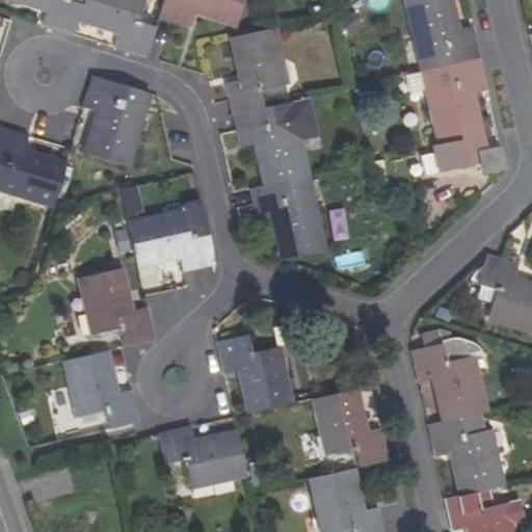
[(145,57),(155,28),(137,22),(144,0),(83,0),(82,5),(78,19),(118,31),(114,48),(145,57)]
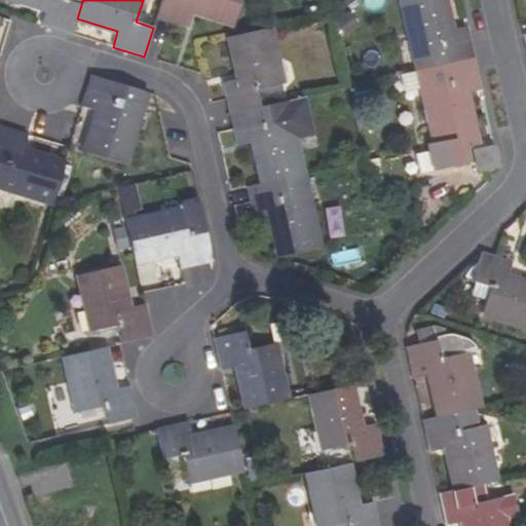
[(161,0),(156,19),(187,28),(193,12),(233,24),(240,0),(161,0)]
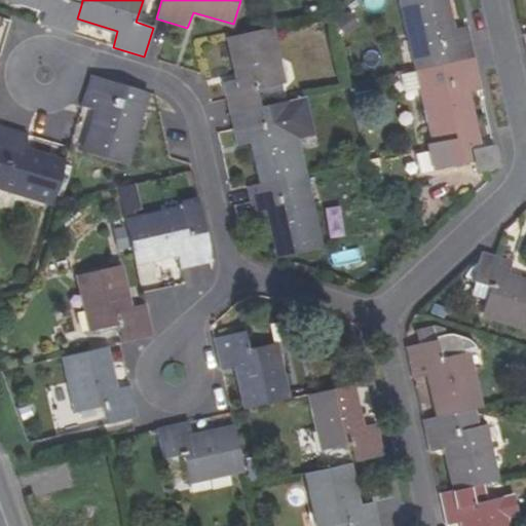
[(443,0),(402,0),(418,71),(475,59),(467,26),(450,30),(443,0)]
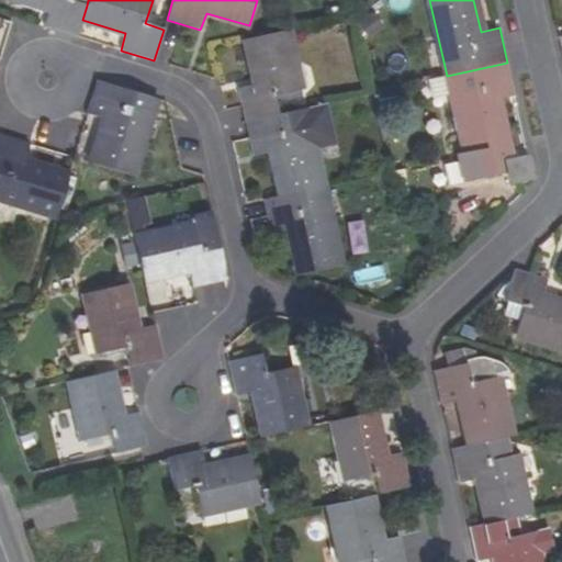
[(273,96),(301,90),(287,31),(246,40),(255,85),(237,89),(245,122),(278,114),(273,96)]
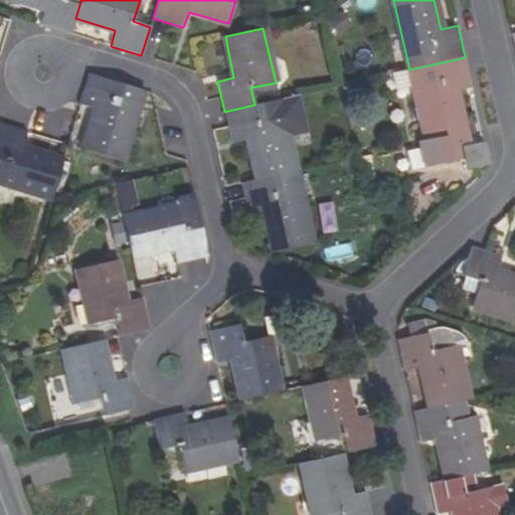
[(465,57),(409,69),(413,88),(425,140),(417,142),(418,151),(422,168),(461,160),(458,144),(466,142),(455,92),(472,88),(465,57)]
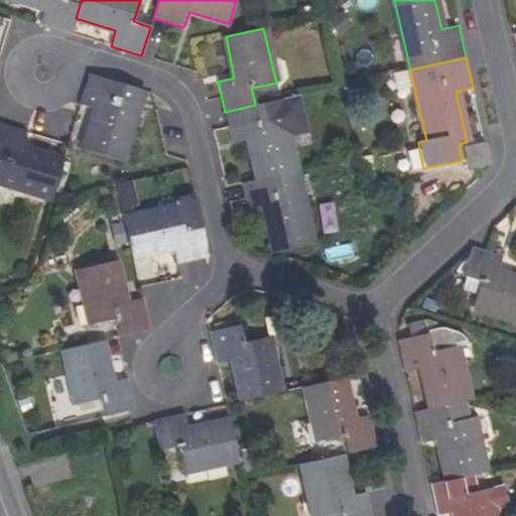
[(389,94),(414,88),(410,70),(385,76),(389,94)]
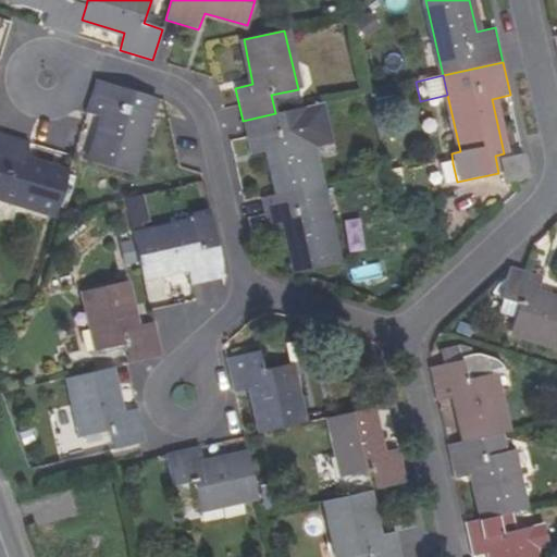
[(97,79),(86,113),(102,119),(90,161),(130,174),(152,97),(97,79)]
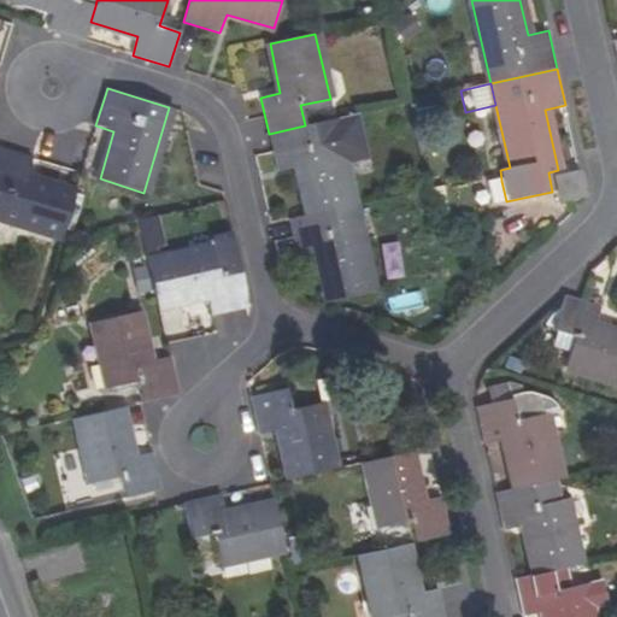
[(309,215),(354,205),(345,162),(365,158),(356,113),(305,125),(269,134),(277,170),(298,166),(309,215)]
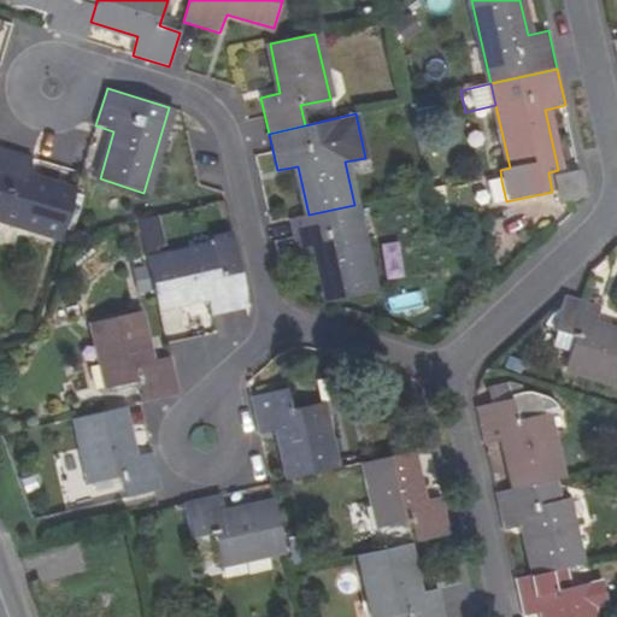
[(0,217),(60,238),(75,192),(28,177),(34,158),(0,147),(0,217)]
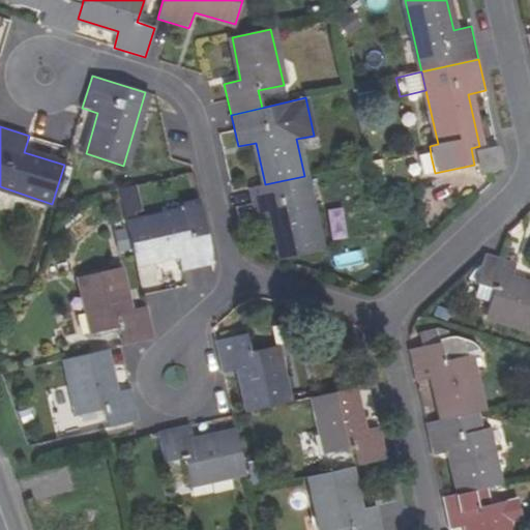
[(502,169),(498,147),(477,151),(481,173),(490,172),(502,169)]
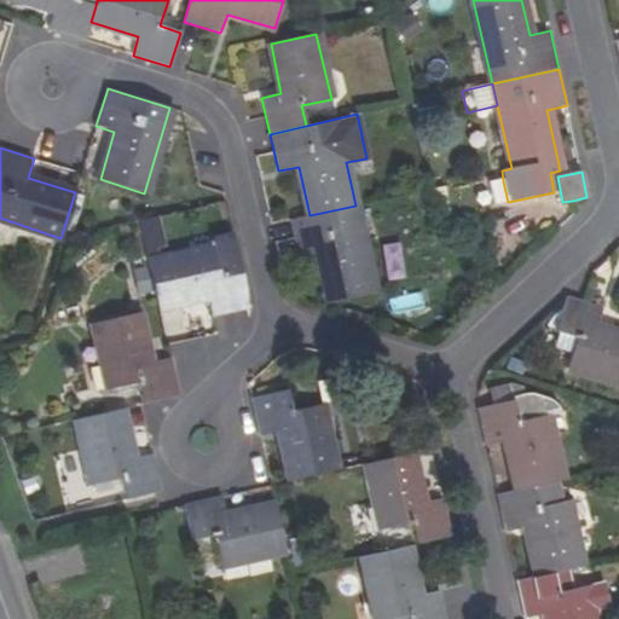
[(495,206),(508,202),(503,181),(489,184),(495,206)]
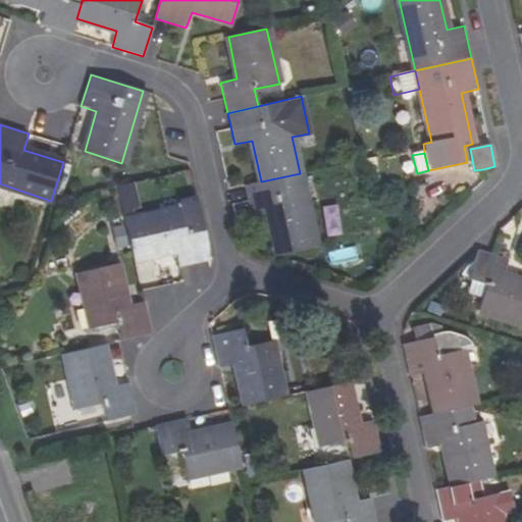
[(261,181),(245,186),(251,217),(268,213),(277,255),(316,247),(300,173),(261,181)]
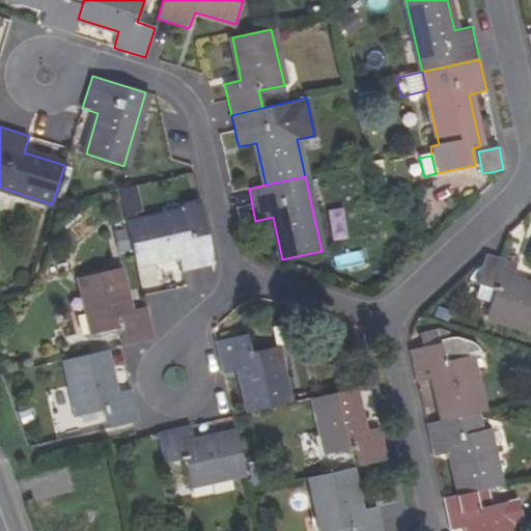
[(127,224),(136,263),(178,255),(182,271),(214,263),(200,203),(184,206),(184,213),(127,224)]
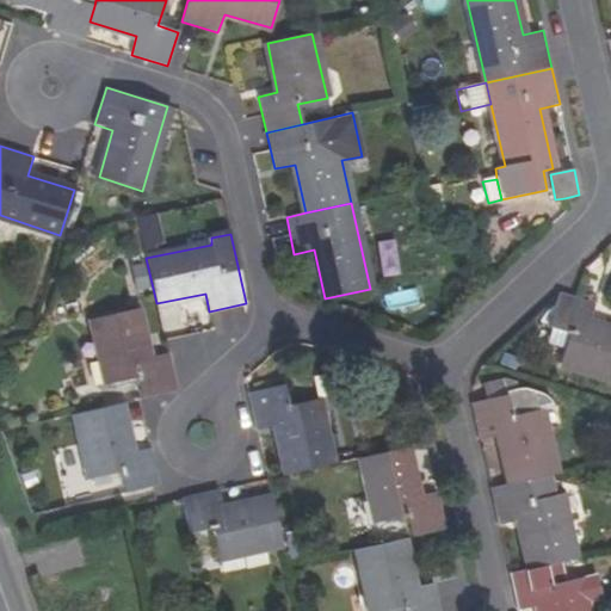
[(610,329),(588,322),(594,304),(561,294),(545,343),(563,349),(559,363),(610,378),(610,329)]
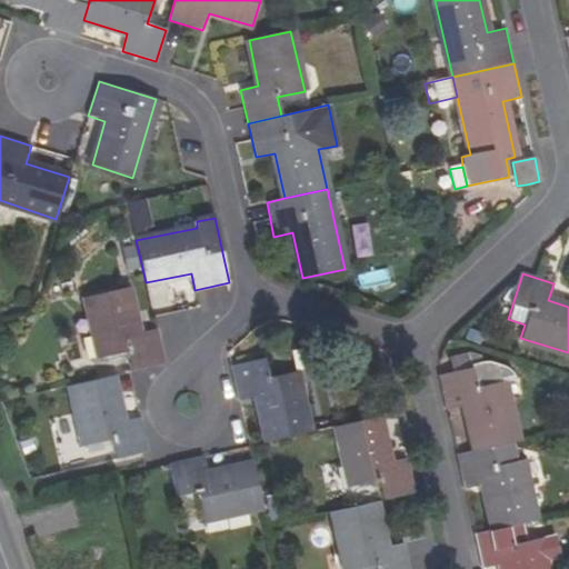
[(163,363),(156,329),(138,332),(127,289),(86,297),(99,358),(126,352),(130,371),(163,363)]
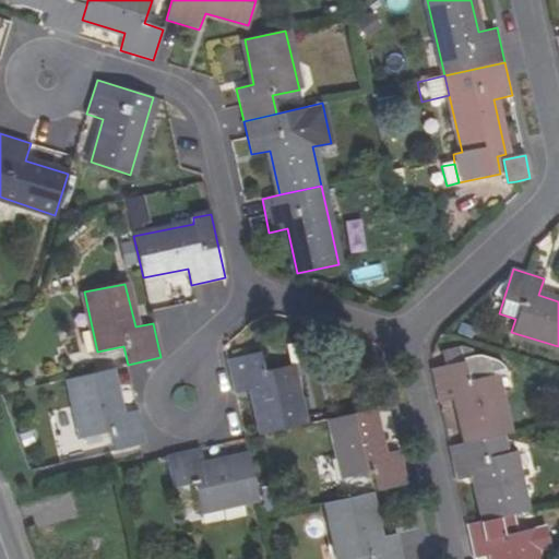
[(182,304),(152,311),(159,349),(191,343),(182,304)]
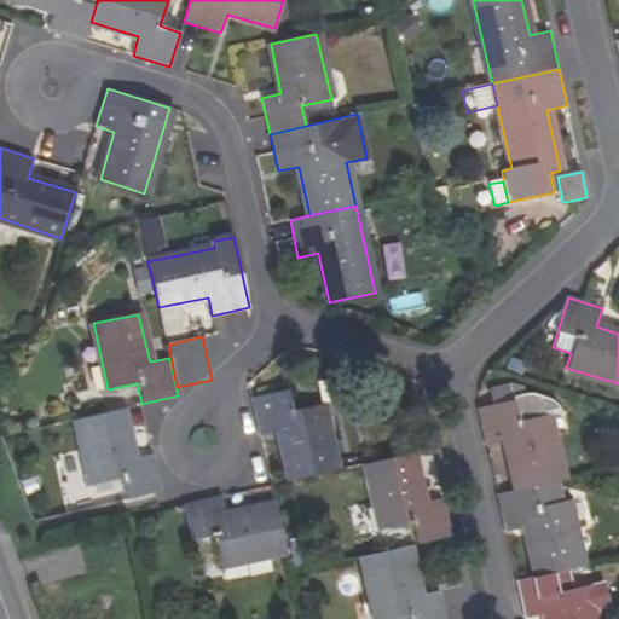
[(513,400),(512,395),(509,385),(490,388),(492,405),(513,400)]
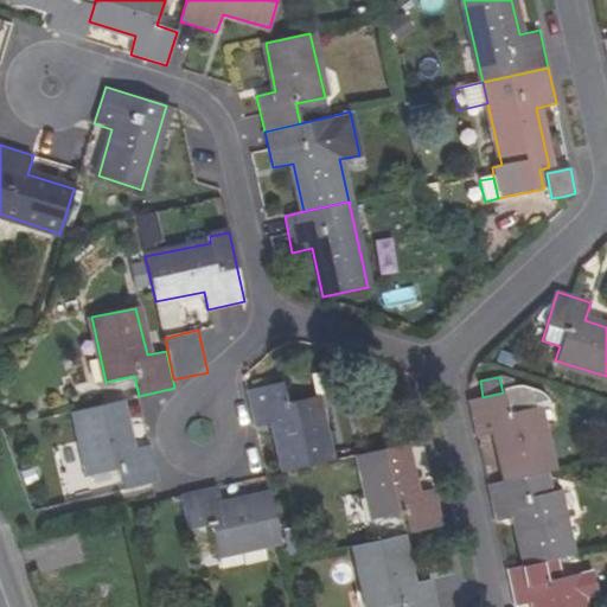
[(286,471),(330,461),(314,397),(286,402),(281,383),(246,390),(254,427),(273,423),(286,471)]
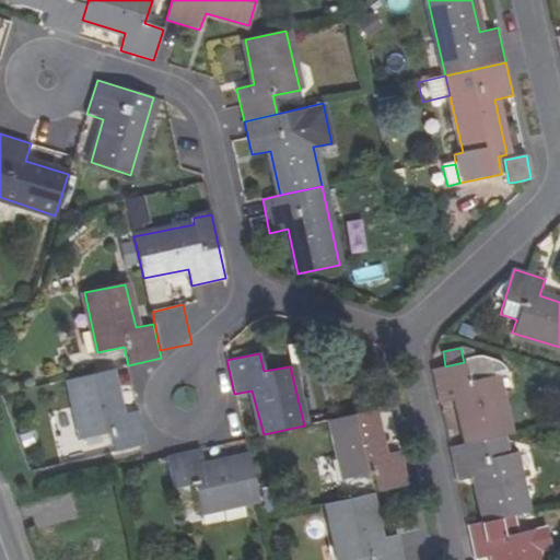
[(497,361),(479,356),(463,358),(464,362),(445,366),(432,369),(440,403),(457,399),(467,443),(505,435),(510,434),(497,375),(505,373),(504,368),(497,361)]
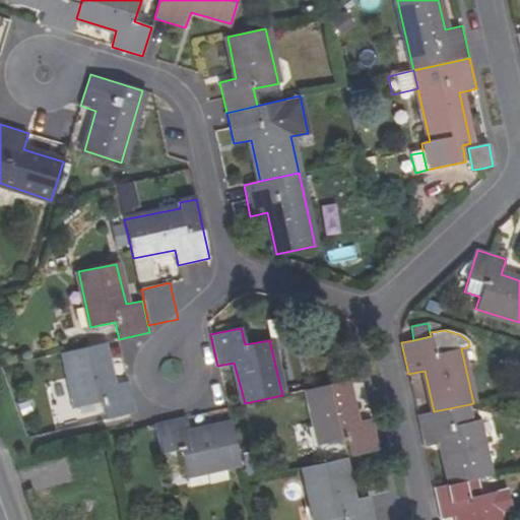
[(102,402),(106,419),(135,412),(128,381),(112,384),(102,343),(64,351),(77,407),(102,402)]
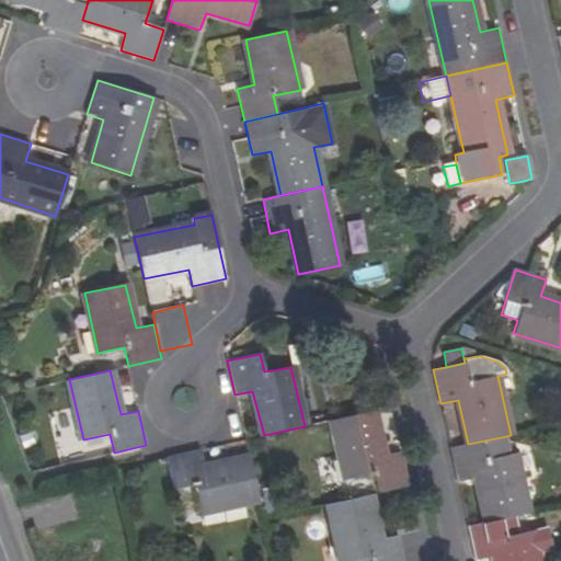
[(371,473),(376,493),(408,485),(400,450),(382,455),(373,411),(331,420),(345,480),(371,473)]
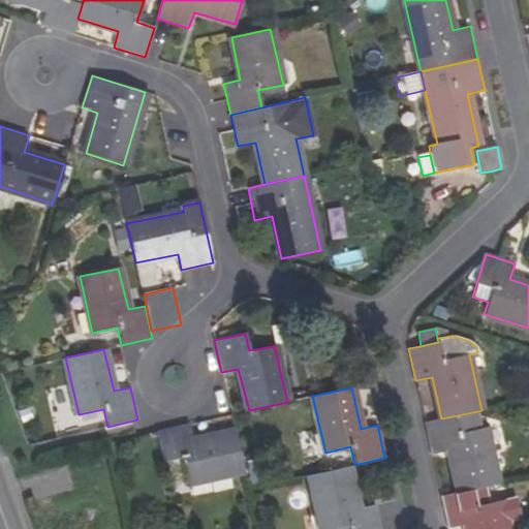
[(485,429),(481,429),(477,411),(441,418),(425,422),(432,455),(448,452),(458,492),(473,489),(497,484),(485,429)]
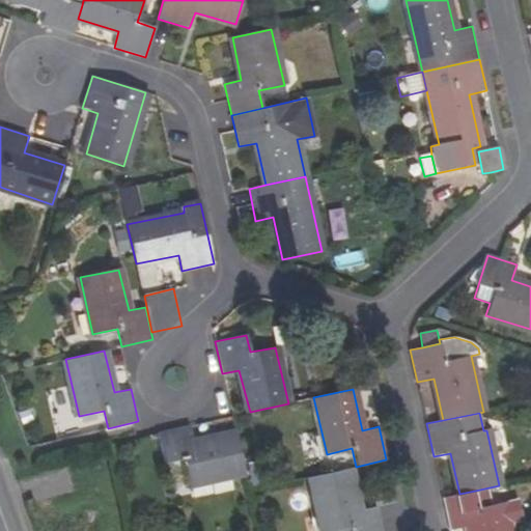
[(182,459),(188,484),(245,472),(236,434),(194,442),(190,425),(158,432),(165,464),(182,459)]
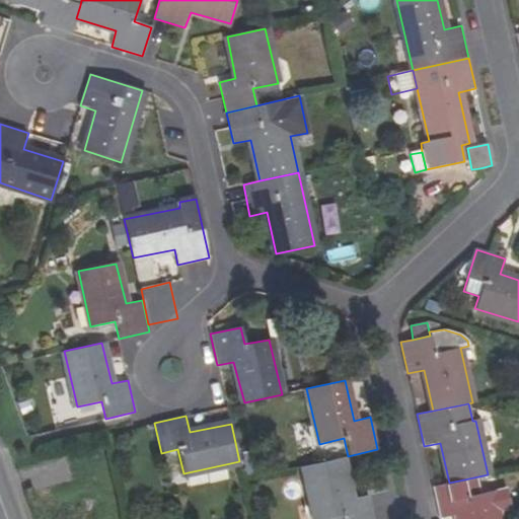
[(373,518),(368,496),(351,499),(342,457),(303,466),(315,518),(373,518)]
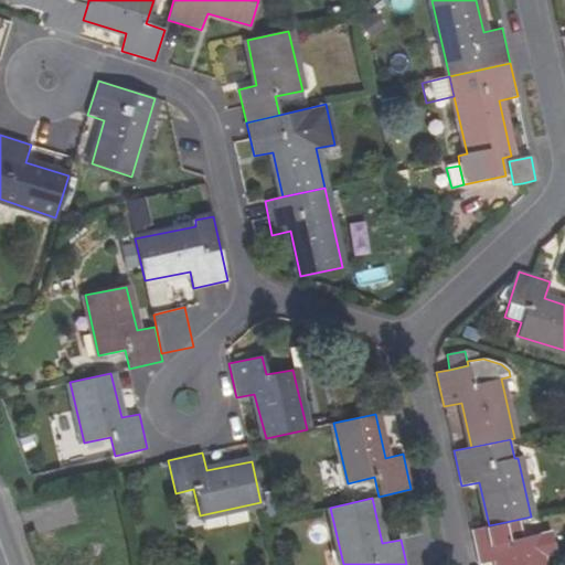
[(498,564),(543,564),(541,556),(556,553),(552,533),(509,542),(505,522),(489,525),(471,530),(480,564),(498,561),(498,564)]
